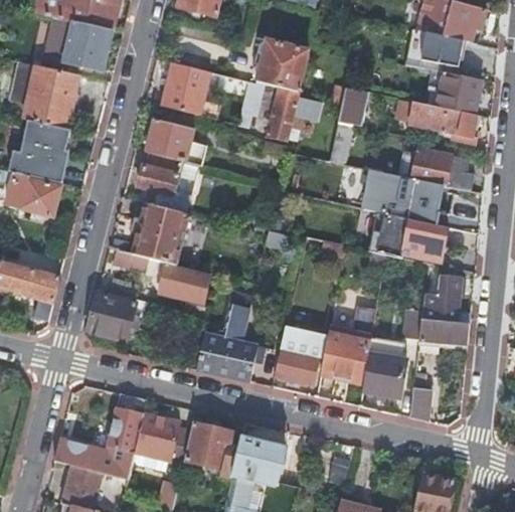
[(35,0),(33,14),(53,18),(112,30),(118,0),(35,0)]
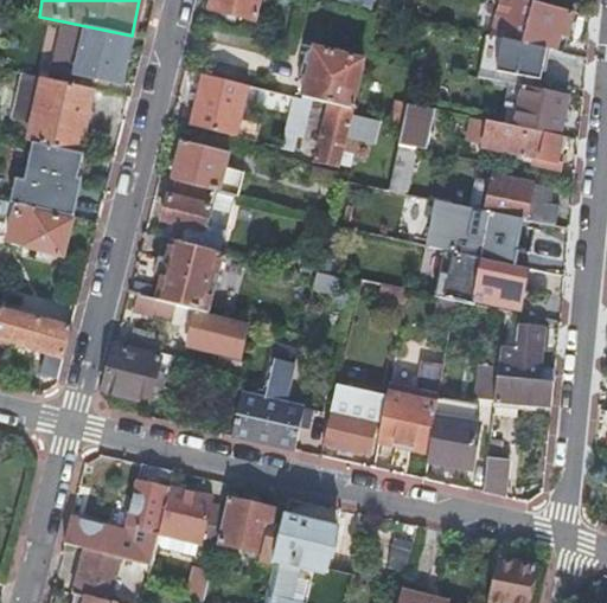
[(212,0),(211,7),(253,19),(257,0),(212,0)]
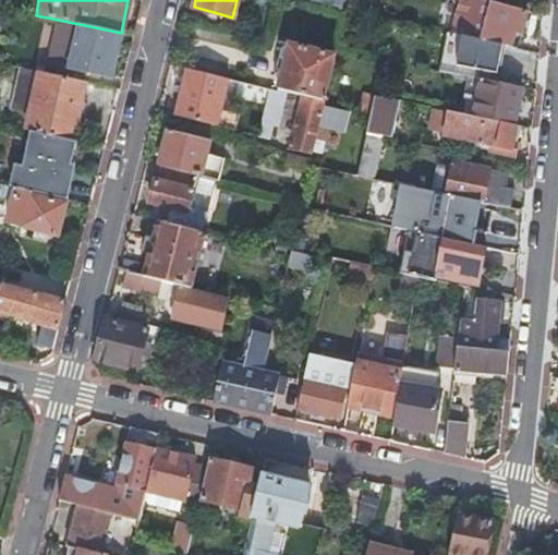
[(505,44),(508,44),(511,31),(520,32),(526,9),(490,0),(457,0),(455,13),(464,15),(461,34),(482,38),(505,44)]
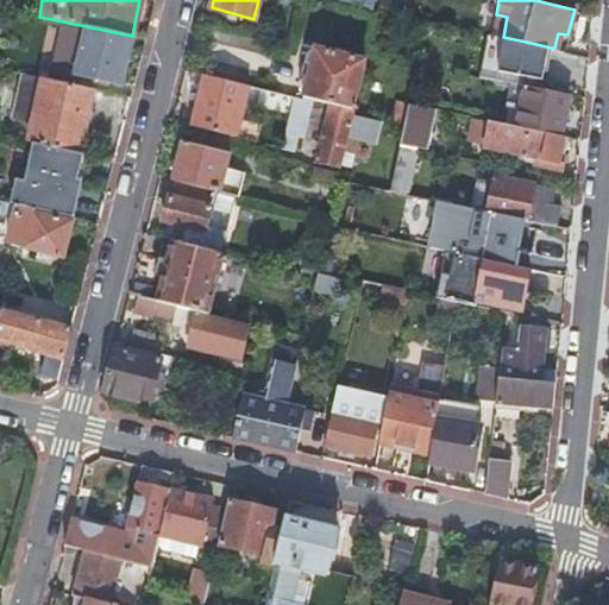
[(63,21),(50,79),(80,86),(82,75),(120,83),(132,36),(63,21)]
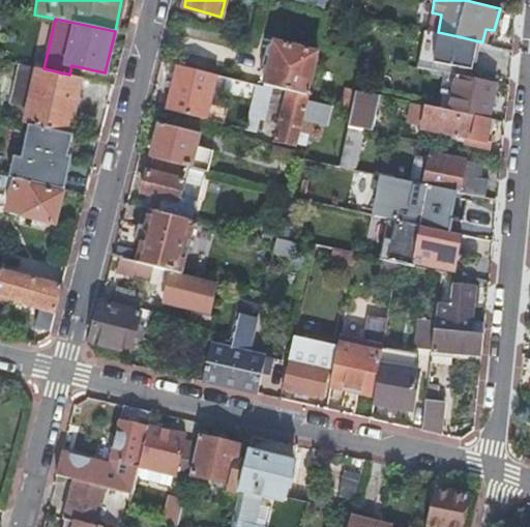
[(455,74),(449,109),(489,117),(495,81),(470,77),(475,49),(478,50),(479,41),(458,36),(438,32),(423,29),(416,65),(443,70),(455,74)]
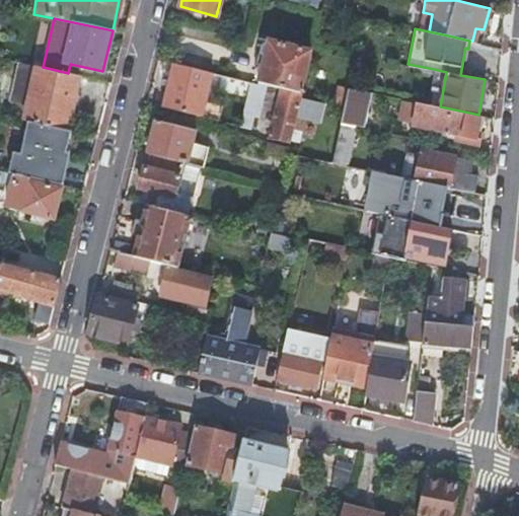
[(281,87),(300,93),(309,50),(268,40),(256,81),(281,87)]
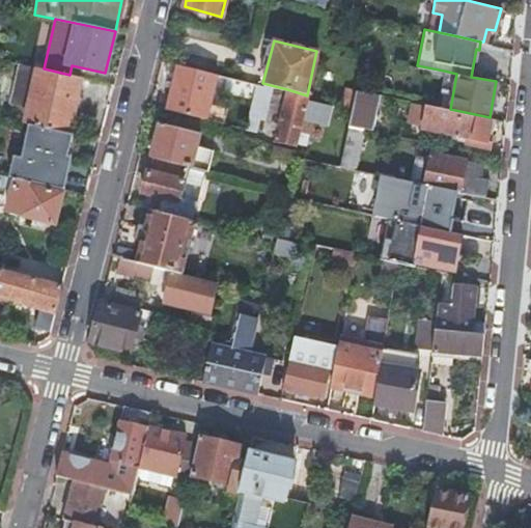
[(26,123),(71,133),(82,78),(70,75),(44,68),(19,63),(11,101),(29,106),(26,123)]
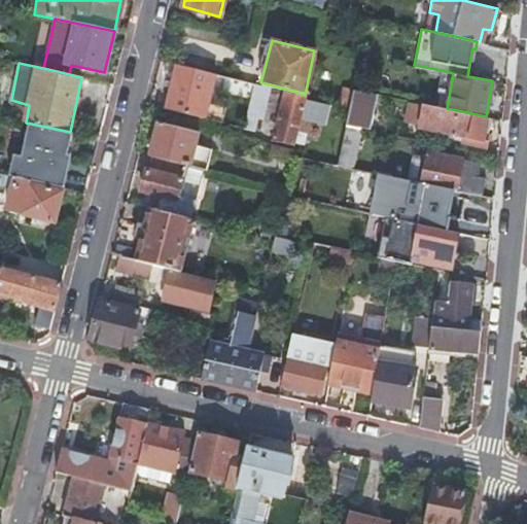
[(177,65),(166,108),(204,118),(214,80),(252,91),(243,128),(254,131),(260,105),(265,105),(269,88),(257,84),(249,83),(242,80),(177,65)]
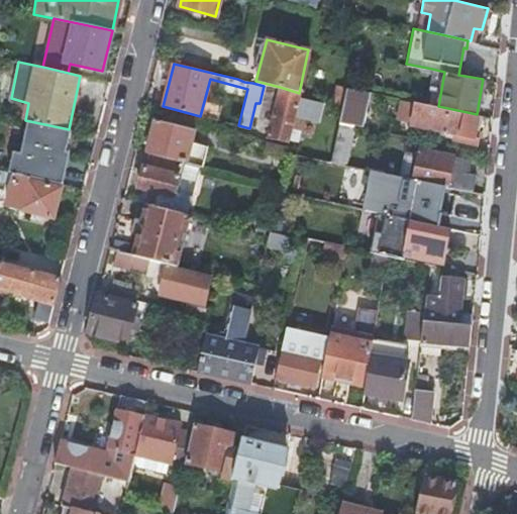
[(425,104),(438,106),(444,72),(432,69),(425,104)]
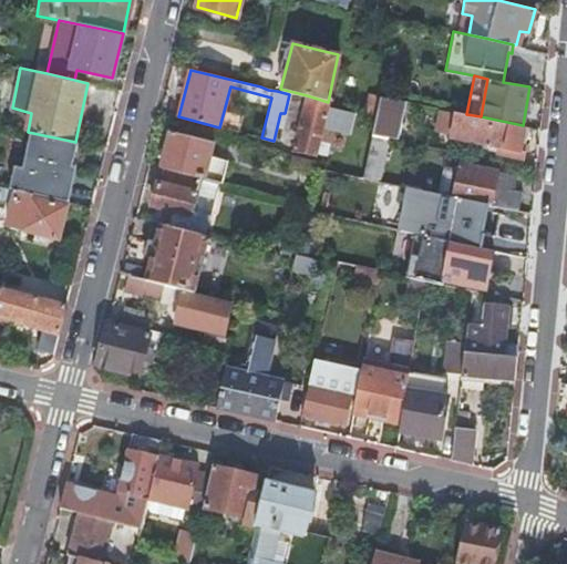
[(350,133),(356,110),(328,103),(328,102),(307,95),(307,98),(296,145),(328,153),(333,130),(350,133)]
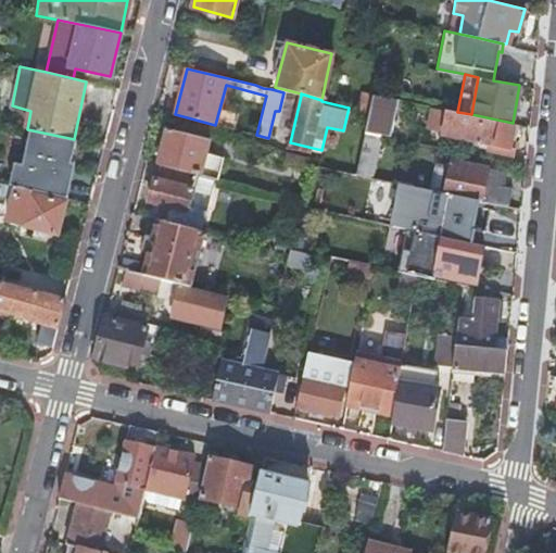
[(369,112),(364,130),(380,134),(389,136),(397,99),(382,96),(373,95),(369,112)]
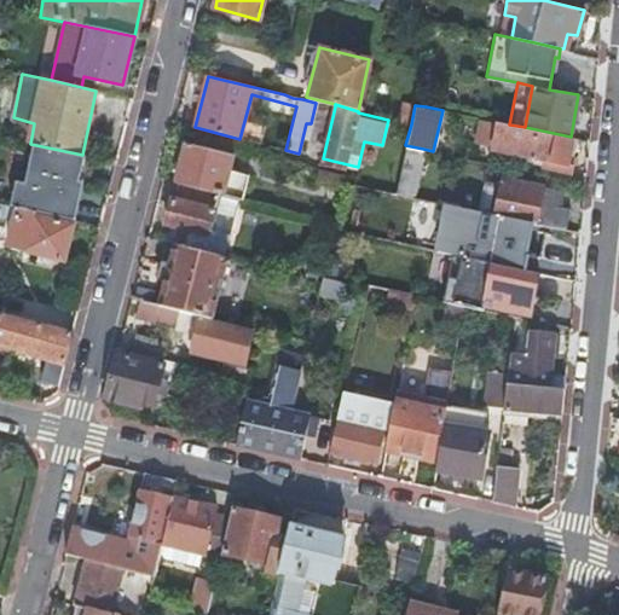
[(571,164),(576,138),(571,137),(525,127),(509,125),(498,122),(491,148),(542,158),(539,163),(562,168),(565,162),(571,164)]
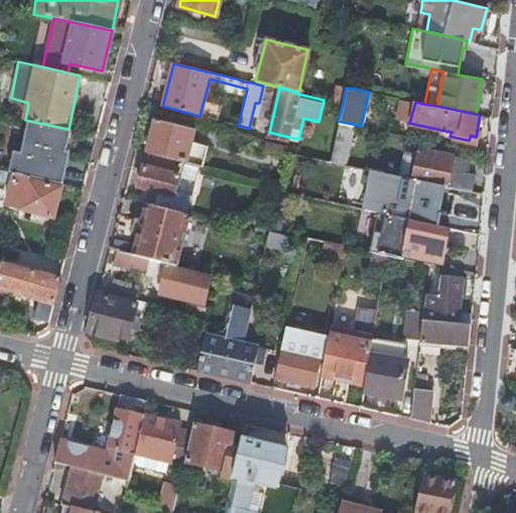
[(198,164),(202,165),(206,146),(190,142),(194,129),(154,120),(150,136),(148,142),(146,151),(148,152),(182,160),(198,164)]
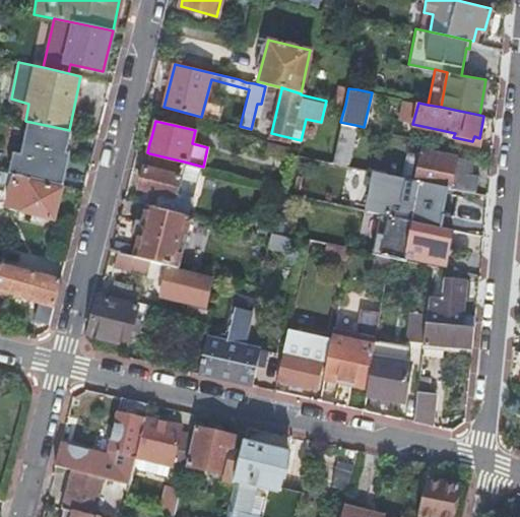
[(340,122),(331,163),(345,166),(355,125),(340,122)]
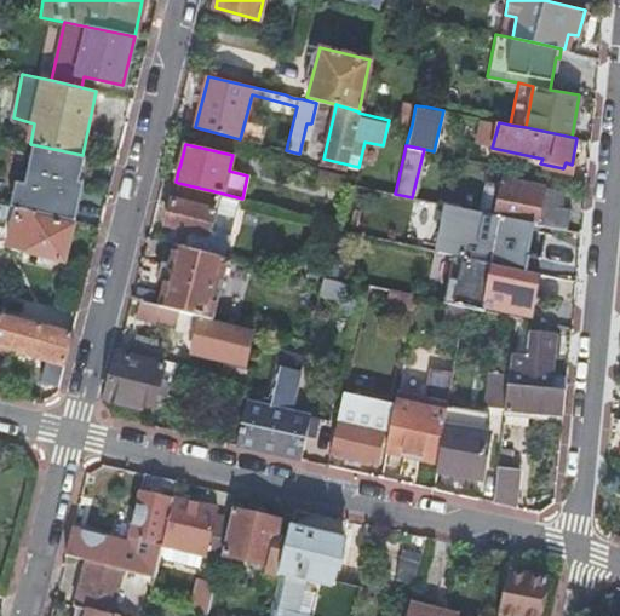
[(323,193),(338,197),(342,182),(344,174),(329,171),(323,193)]
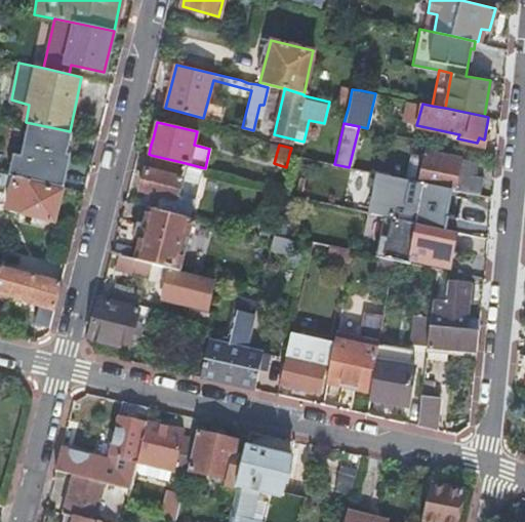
[(451,188),(479,194),(483,176),(472,174),(474,161),(427,151),(419,182),(429,184),(451,188)]
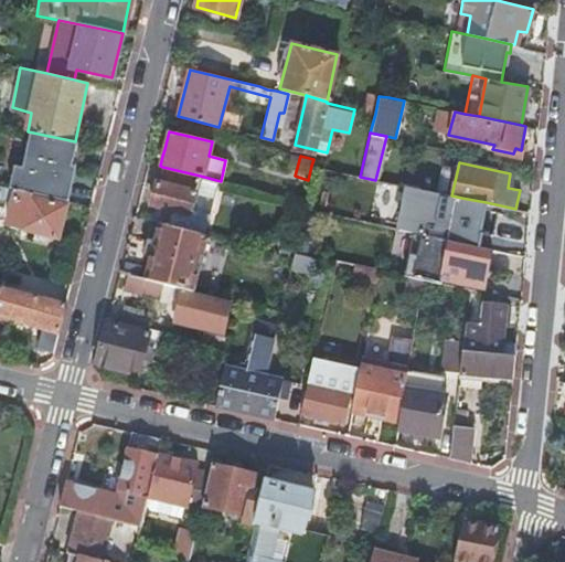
[(191,210),(200,176),(162,167),(158,182),(157,182),(150,204),(162,208),(158,224),(203,235),(208,214),(191,210)]
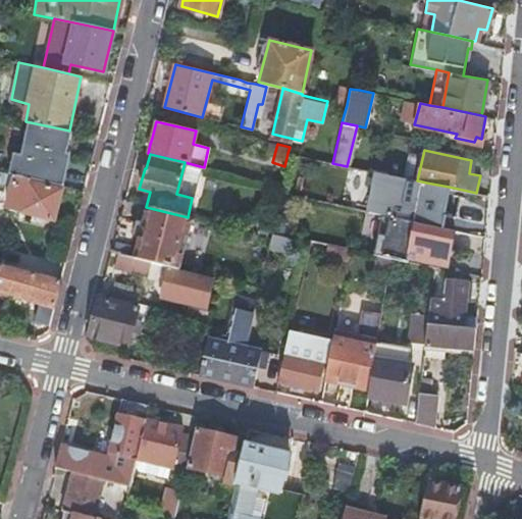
[(200,166),(185,162),(176,194),(192,198),(200,166)]
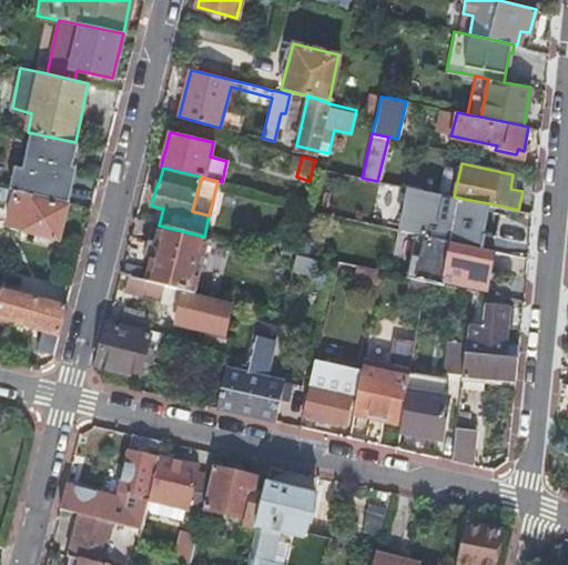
[(37,194),(68,202),(72,185),(41,179),(37,194)]
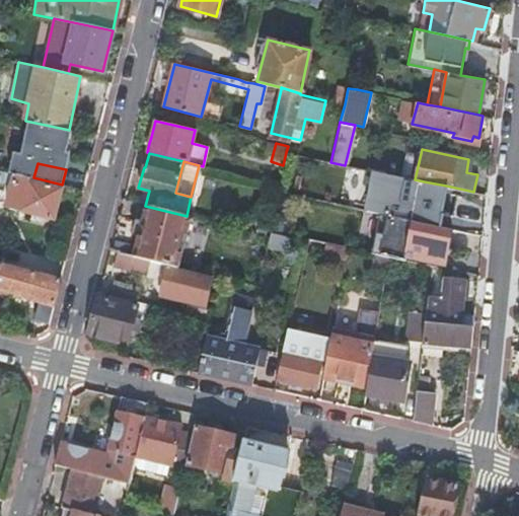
[(33,181),(33,177),(0,169),(0,181),(11,185),(6,207),(54,218),(61,189),(33,181)]
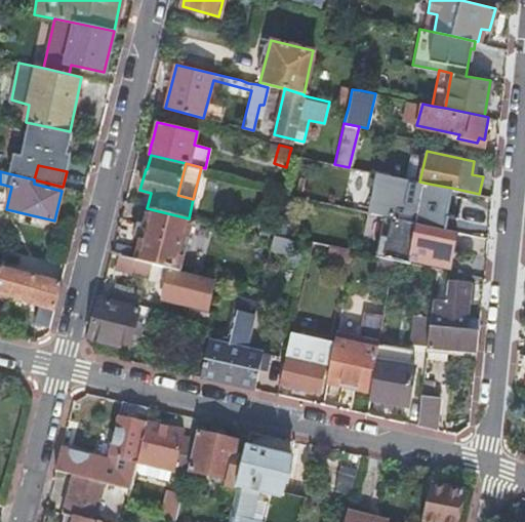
[(419,182),(377,173),(369,212),(382,215),(416,223),(444,228),(447,215),(445,215),(451,188),(429,184),(419,182)]
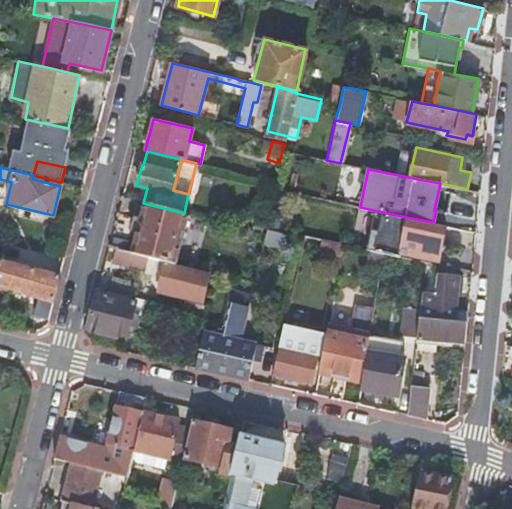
[(449,190),(445,210),(466,214),(470,195),(449,190)]
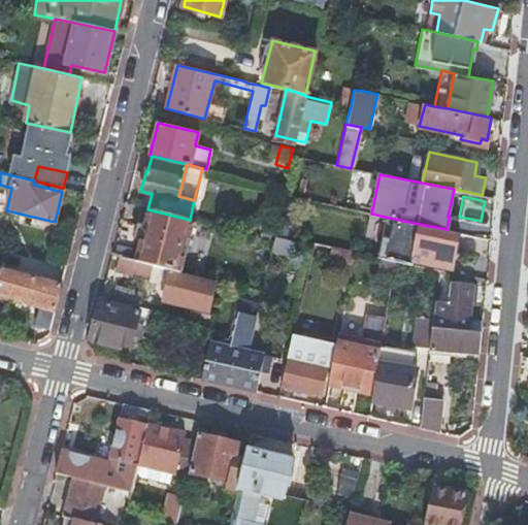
[(170,269),(180,271),(194,221),(190,220),(147,209),(135,259),(170,269)]
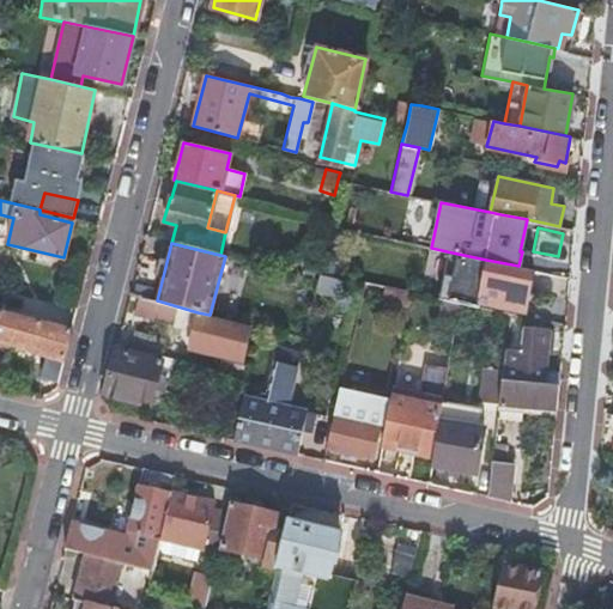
[(486,260),(447,251),(437,298),(443,298),(457,300),(477,305),(477,300),(503,305),(504,297),(525,300),(532,269),(519,266),(486,260)]
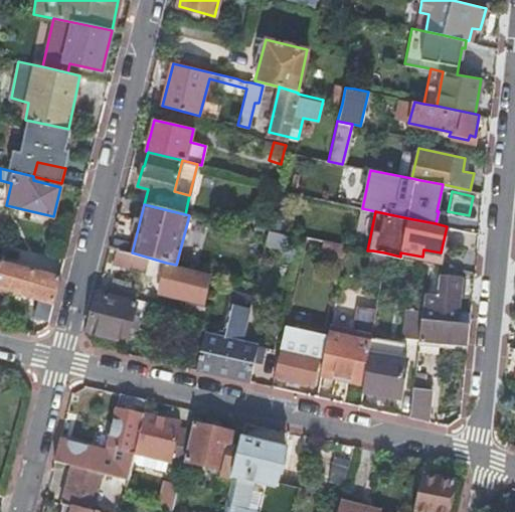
[(278,224),(269,221),(268,229),(276,231),(278,224)]
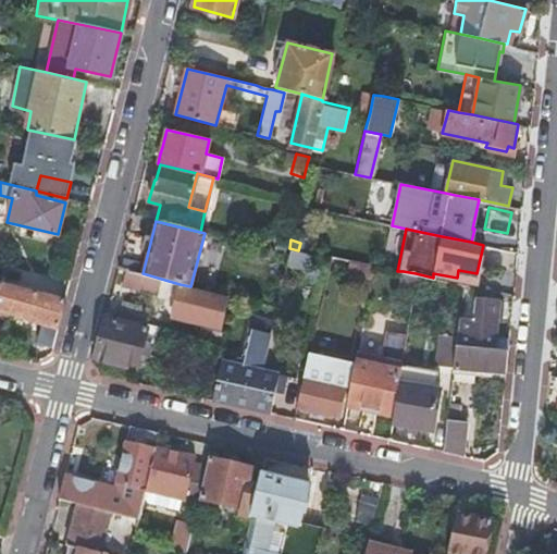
[(371,273),(373,266),(331,257),(329,265),(371,273)]
